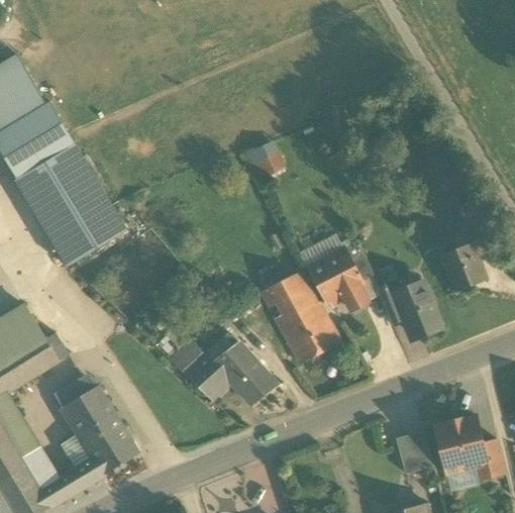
[(16,53),(0,63),(0,146),(17,176),(74,141),(47,98),(44,101),(16,53)]
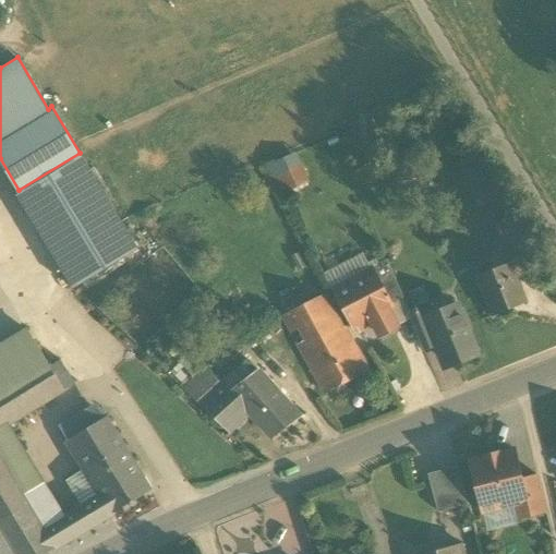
[(14,192),(71,285),(136,245),(80,153),(19,190),(14,192)]
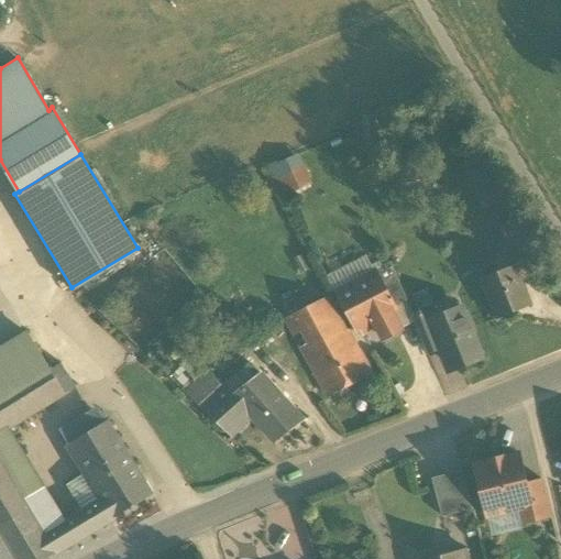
[(282,173),(287,186),(304,177),(298,165),(282,173)]
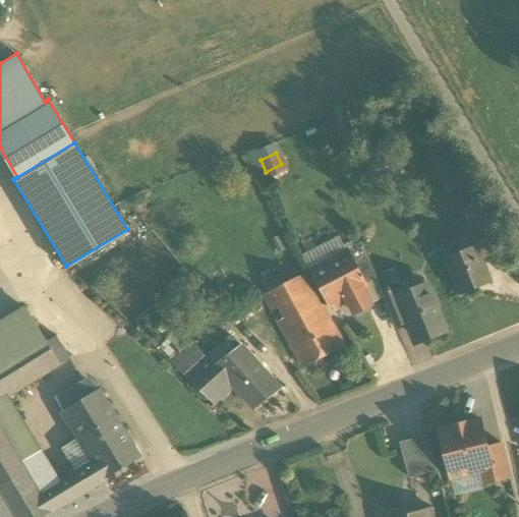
[(468,210),(482,243),(495,238),(481,205),(468,210)]
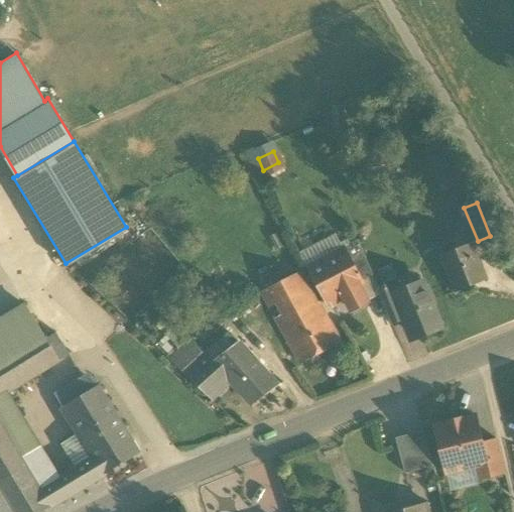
[(472,243),(478,241),(464,208),(457,210),(471,242),(472,243)]
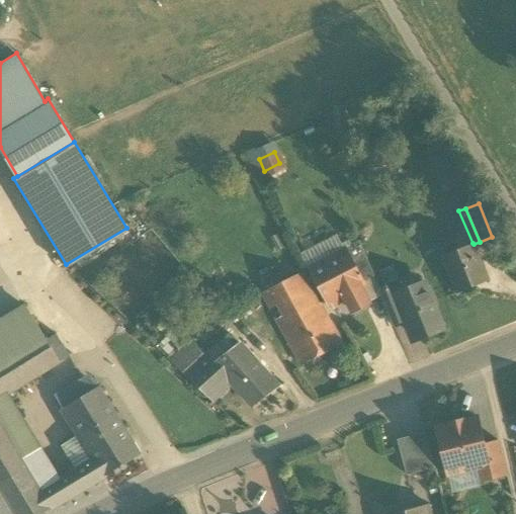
[(297,253),(306,266),(342,247),(335,233),(297,253)]
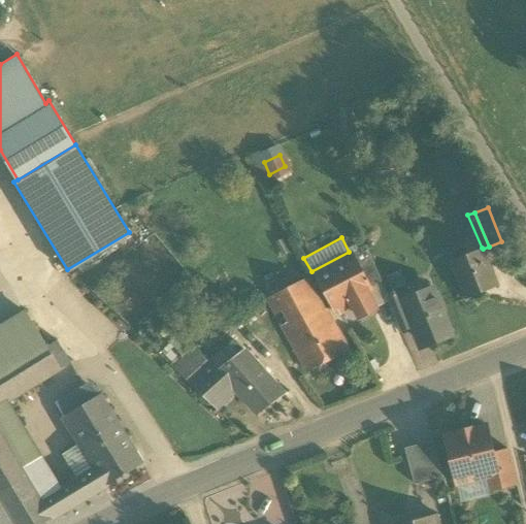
[(349,252),(367,284),(379,277),(365,243),(349,252)]
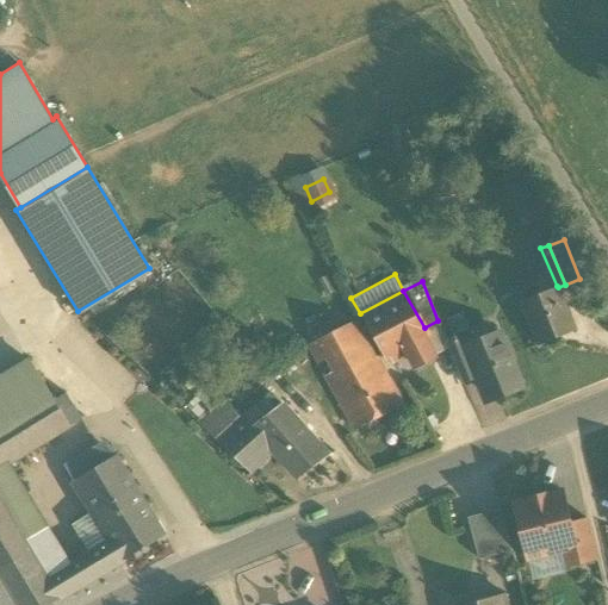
[(521,300),(539,344),(575,330),(558,287),(557,286),(521,300)]
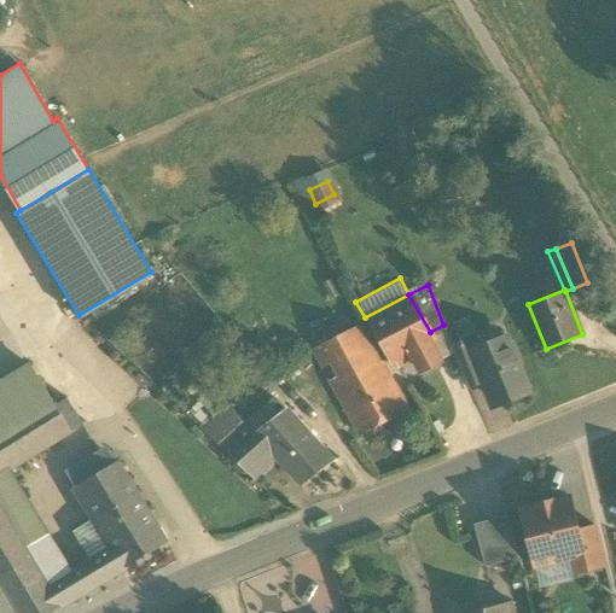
[(408,349),(418,368),(437,357),(428,339),(433,337),(430,332),(408,295),(365,317),(388,360),(408,349)]
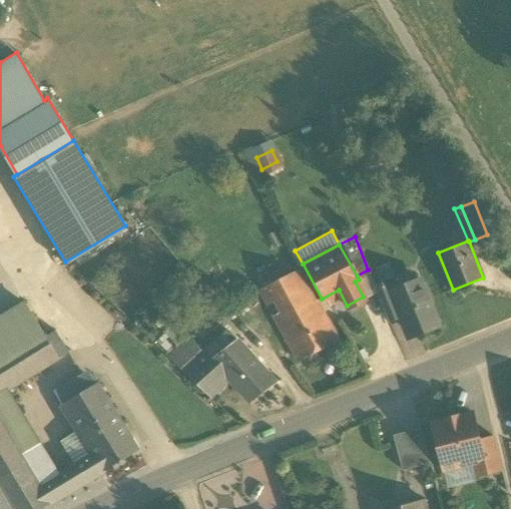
[(273,313),(297,358),(337,338),(328,323),(327,323),(313,299),(294,268),(259,286),(267,302),(274,298),(280,309),(273,313)]
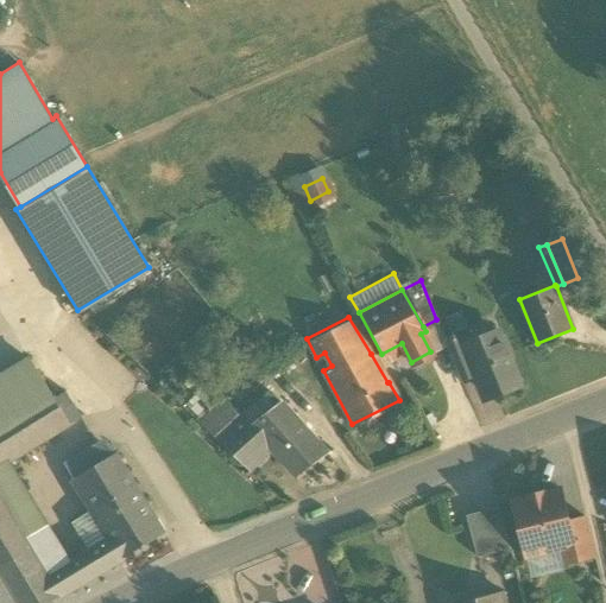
[(443,337),(460,376),(473,372),(462,347),(472,343),(466,328),(443,337)]
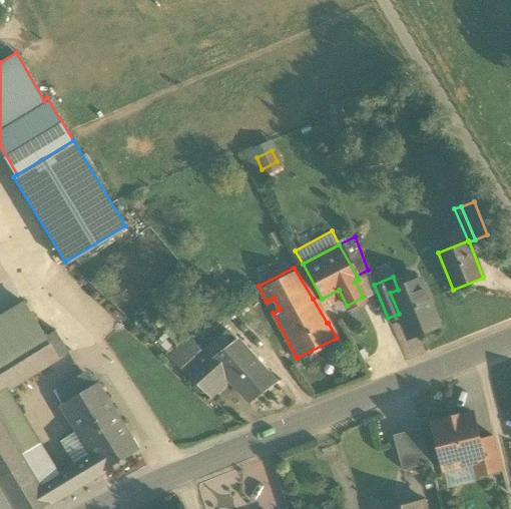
[(399,314),(407,335),(437,323),(427,298),(429,298),(423,284),(421,284),(420,281),(398,290),(390,293),(399,314)]
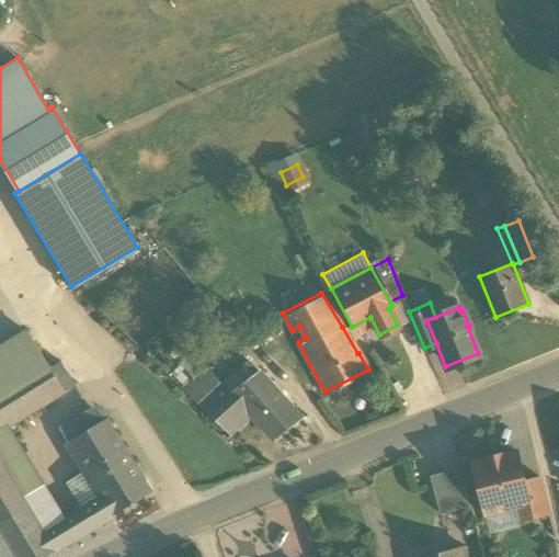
[(0,556),(34,556),(105,515),(94,498),(80,506),(63,516),(65,520),(45,532),(0,455),(0,450),(13,441),(2,422),(14,415),(15,418),(63,388),(47,364),(27,330),(0,345),(0,556)]
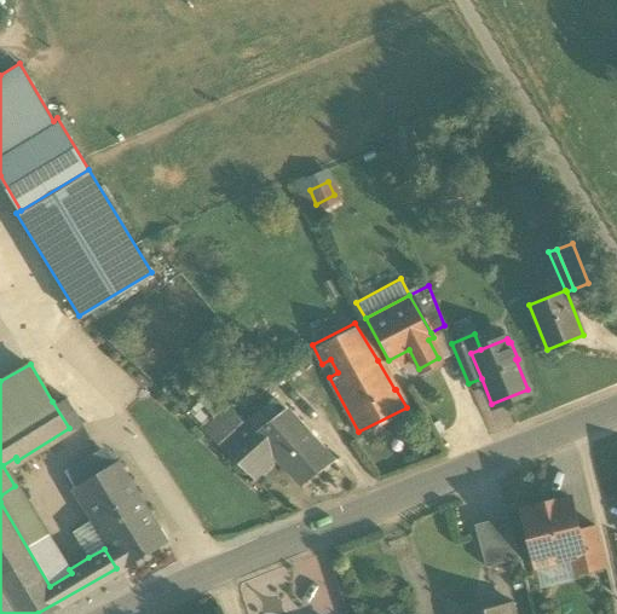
[(52,401),(69,428),(81,421),(64,393),(52,401)]
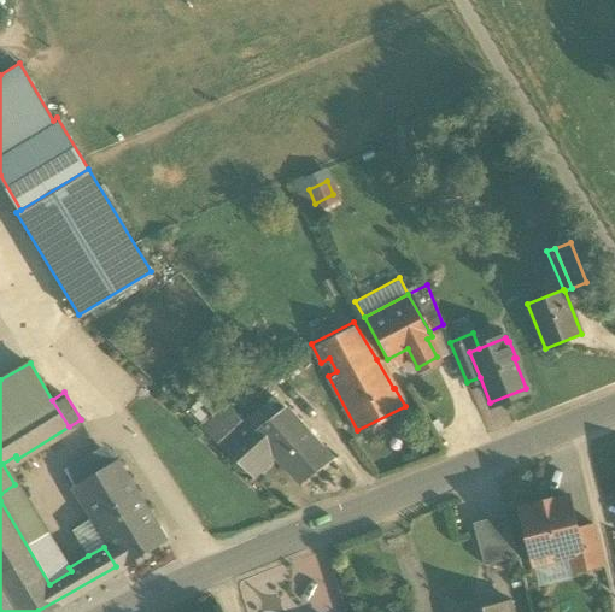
[(201,427),(217,442),(238,421),(222,405),(201,427)]
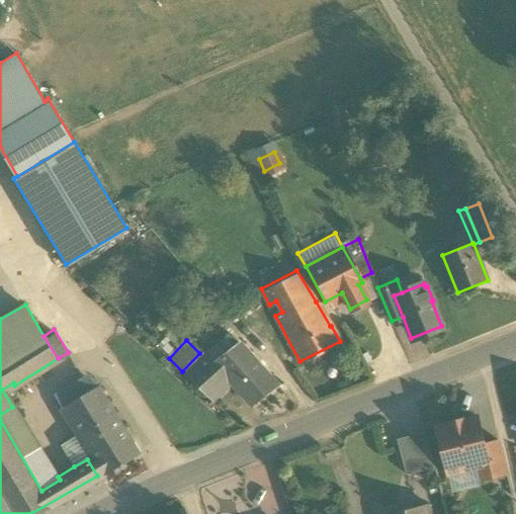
[(238,344),(206,366),(221,382),(228,378),(230,380),(236,388),(241,383),(255,401),(276,386),(238,344)]
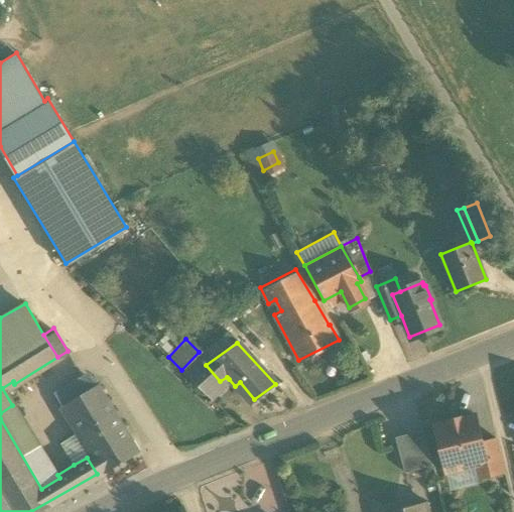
[(208,398),(229,379),(227,377),(220,381),(206,365),(196,372),(191,368),(182,374),(208,398)]
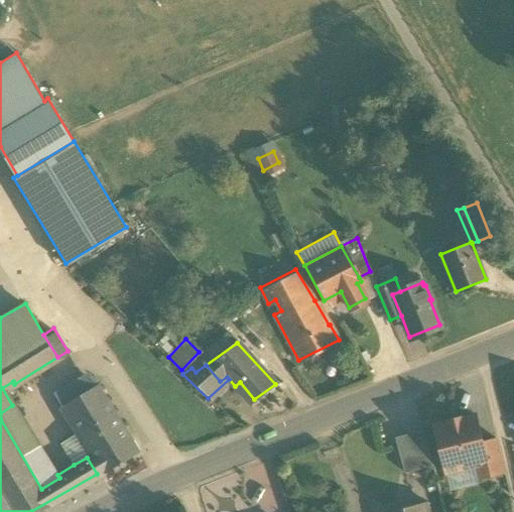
[(92,454),(102,471),(137,450),(96,382),(88,387),(81,374),(54,390),(55,392),(55,393),(78,430),(92,454)]
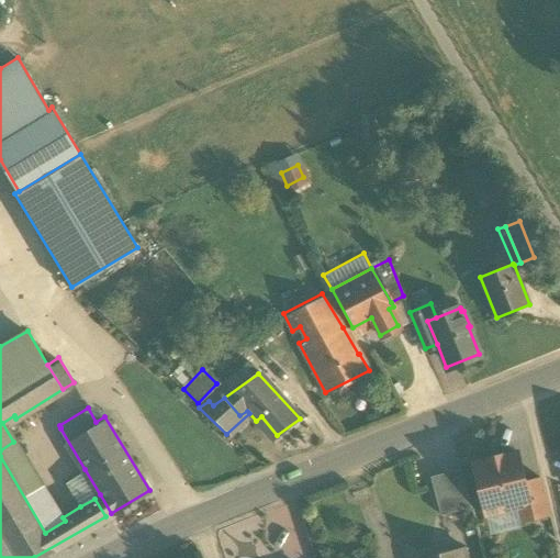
[(65,521),(63,517),(13,442),(0,450),(0,456),(45,533),(65,521)]
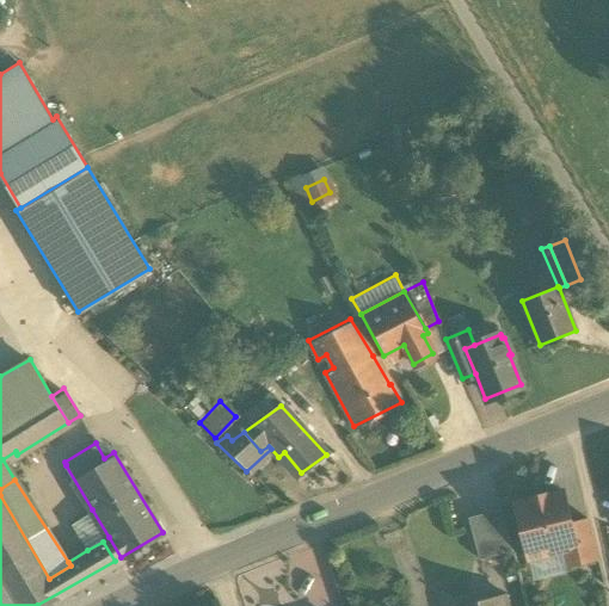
[(541,544),(549,550),(559,548),(563,546),(557,523),(568,519),(561,488),(514,500),(524,549),(541,544)]
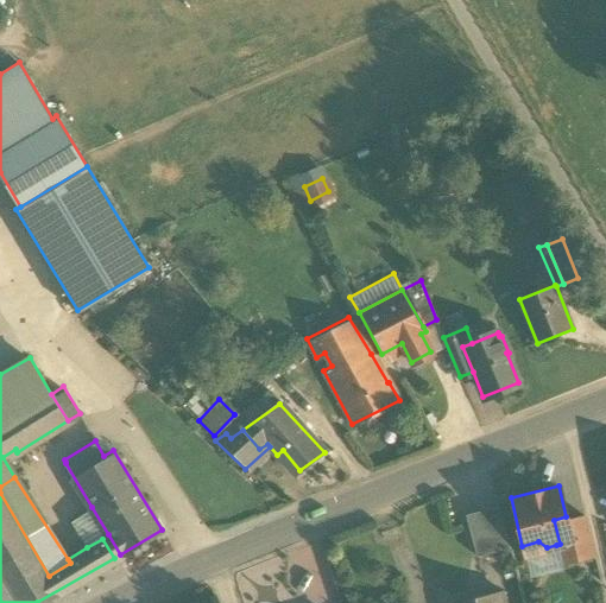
[(464,512),(475,553),(507,545),(496,503),(464,512)]
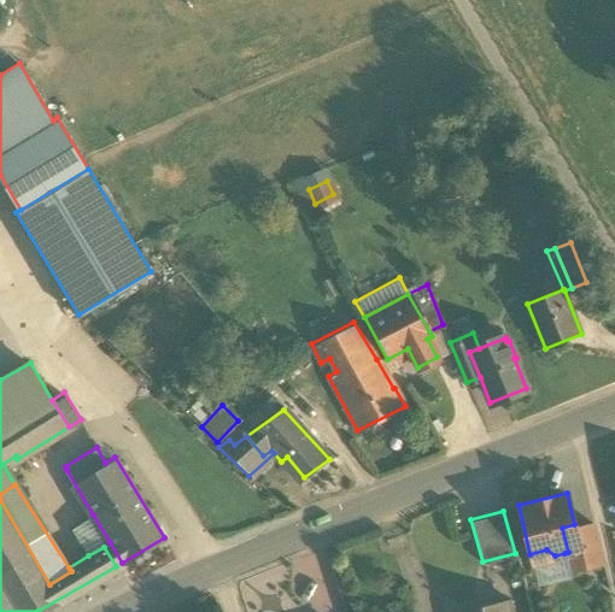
[(88,555),(104,547),(110,542),(93,515),(71,528),(88,555)]
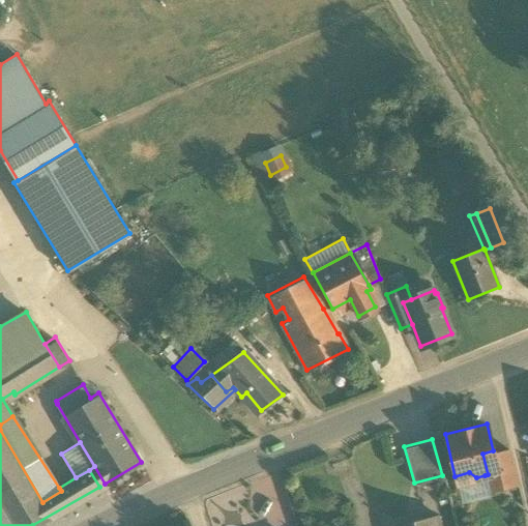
[(488,474),(492,490),(517,484),(507,447),(493,450),(482,454),(488,474)]
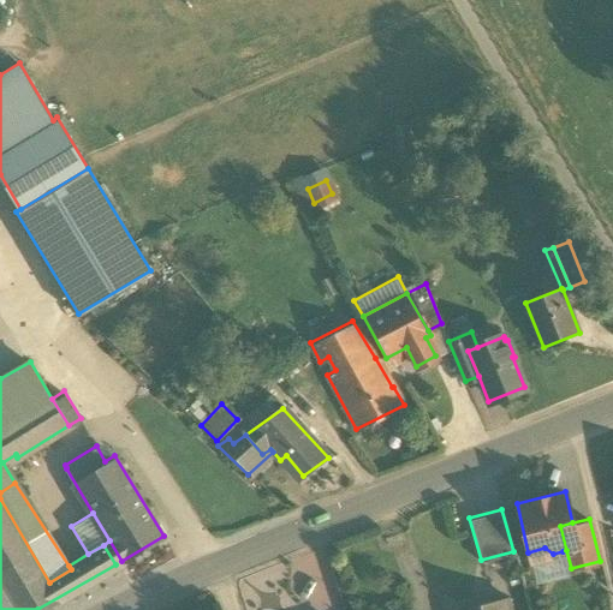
[(109,540),(103,545),(115,564),(121,561),(109,540)]
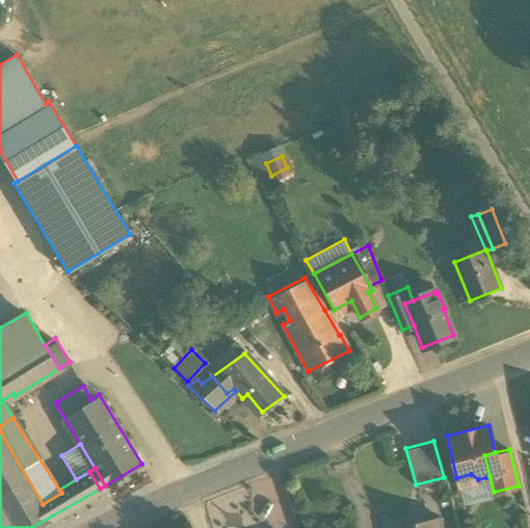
[(458,483),(478,479),(471,474),(456,478),(458,483)]
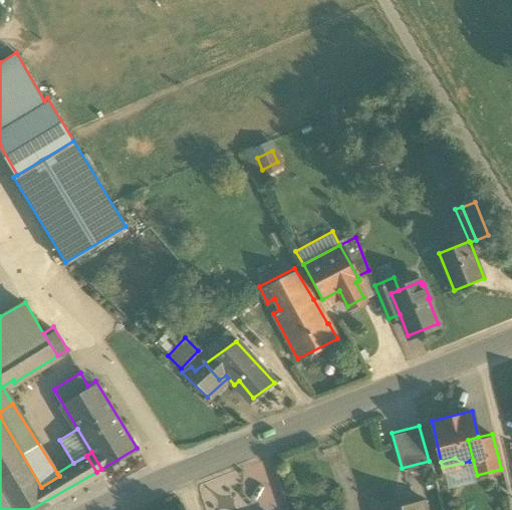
[(475,479),(470,461),(462,463),(443,467),(448,486),(475,479)]
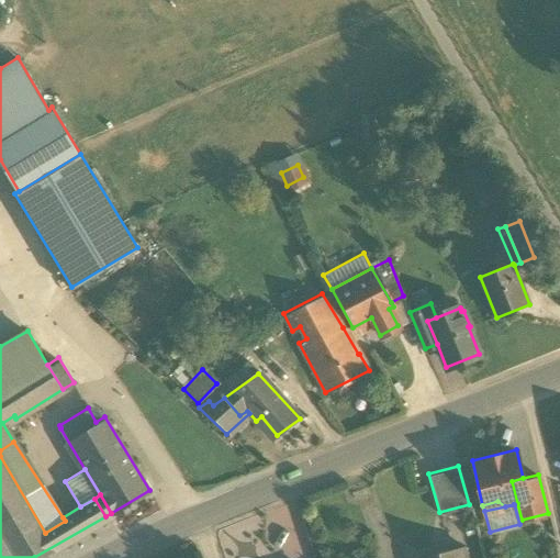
[(413,557),(466,557),(462,544),(413,557)]
